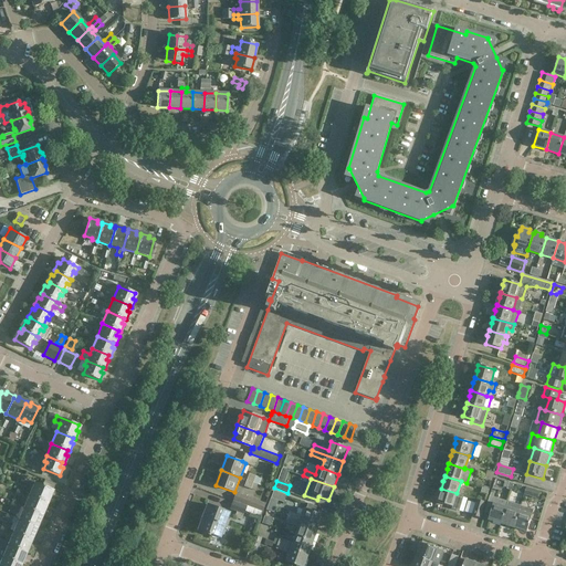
[(51,489),(34,482),(29,495),(45,502),(48,503),(51,495),(49,494),(51,489)]
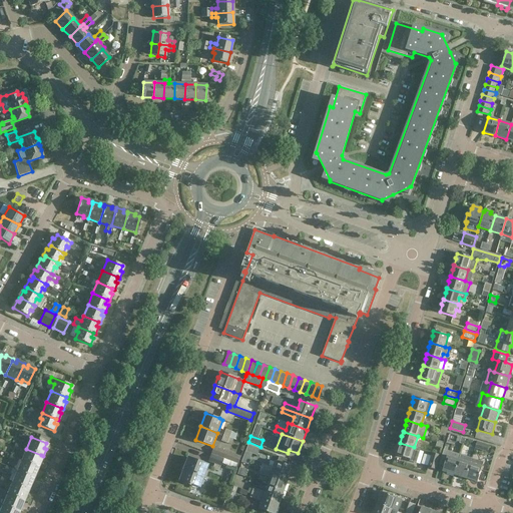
[(477,442),(475,448),(479,449),(487,451),(488,445),(477,442)]
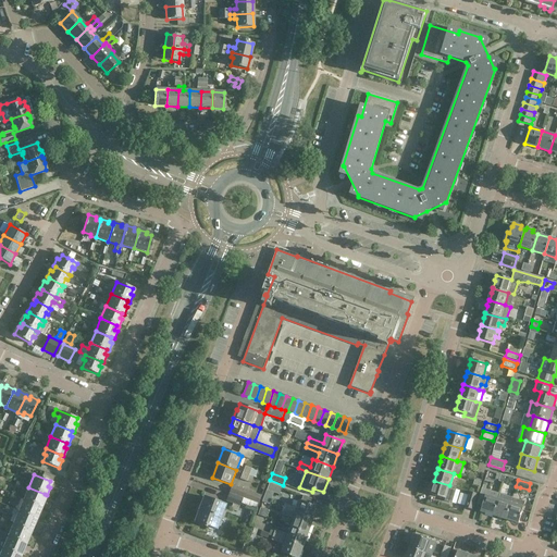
[(432,486),(433,486),(431,494),(445,498),(445,500),(452,503),(456,487),(449,485),(434,481),(433,481),(432,486)]
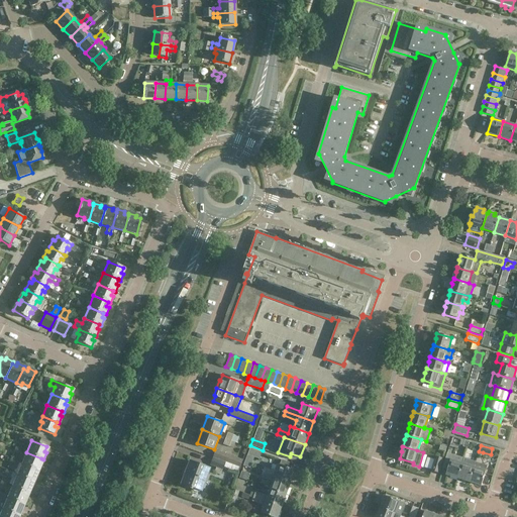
[(246,455),(259,459),(262,453),(249,448),(246,455)]
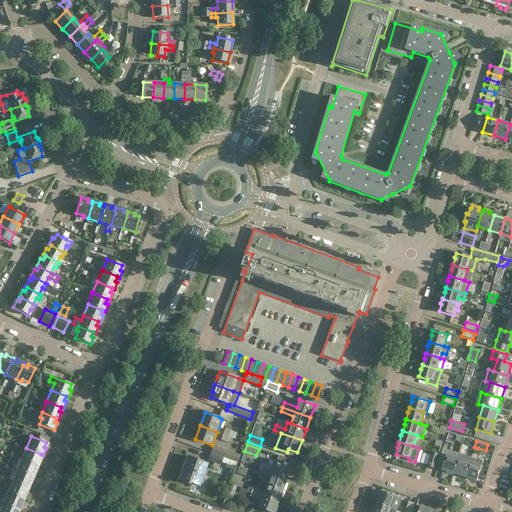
[(213,450),(211,454),(223,458),(237,463),(240,456),(214,446),(213,450)]
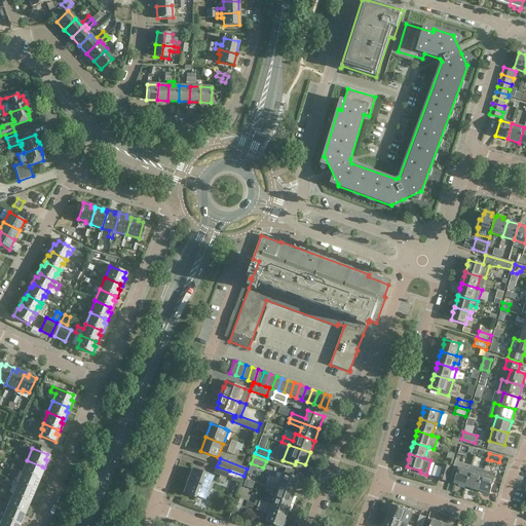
[(40,471),(42,466),(27,460),(23,472),(37,478),(39,479),(42,472),(40,471)]
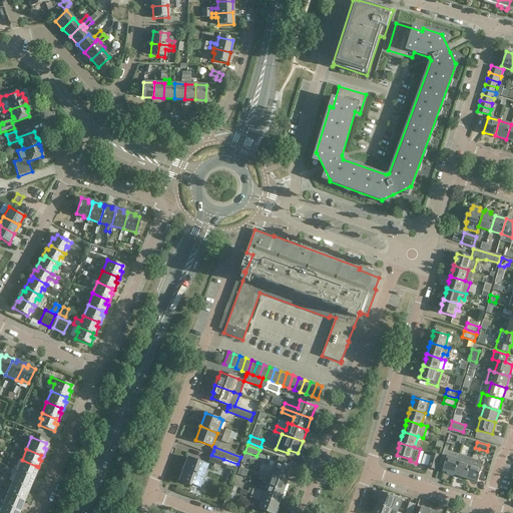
[(444,465),(442,471),(454,475),(459,459),(460,455),(444,450),(440,464),(444,465)]
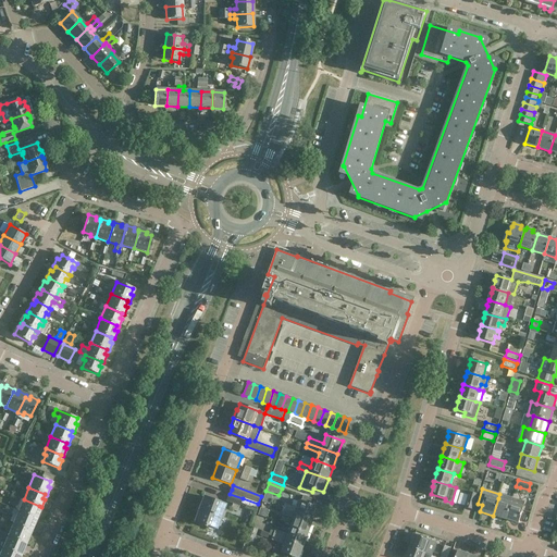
[(465,507),(472,509),(478,494),(469,492),(465,507)]
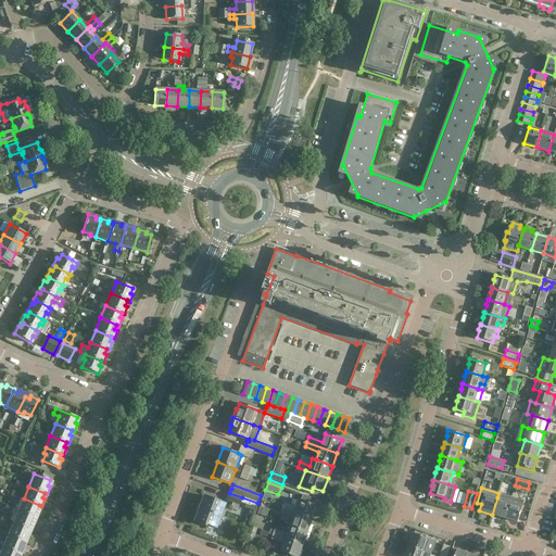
[(242,497),(229,493),(228,496),(227,500),(234,502),(231,508),(237,510),(242,497)]
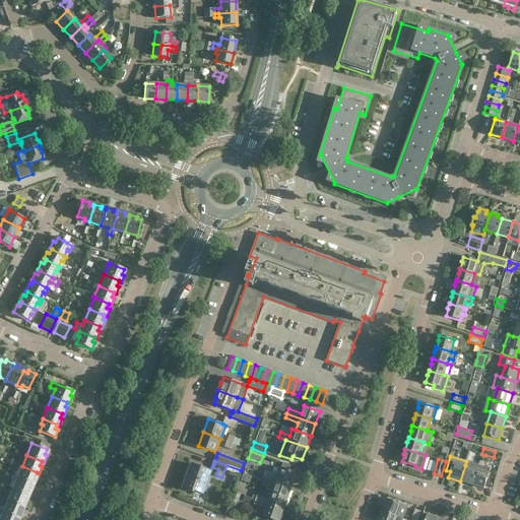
[(465,465),(460,481),(472,484),(476,469),(477,465),(478,464),(466,461),(465,465)]
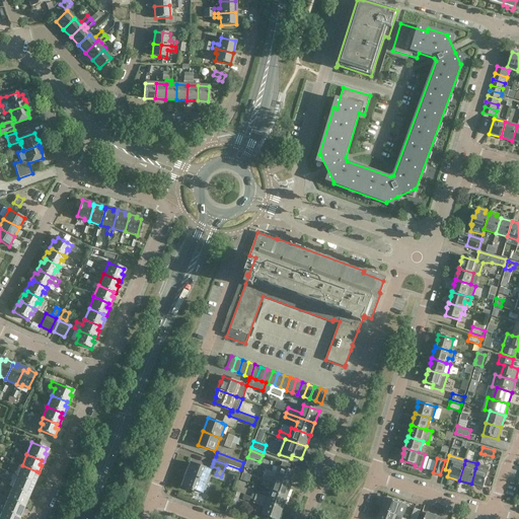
[(266,469),(264,474),(271,477),(276,478),(292,485),(293,480),(295,482),(296,480),(298,475),(297,473),(296,473),(296,472),(289,470),(291,465),(283,462),(281,467),(280,466),(278,467),(276,472),(273,471),(272,471),(266,469)]
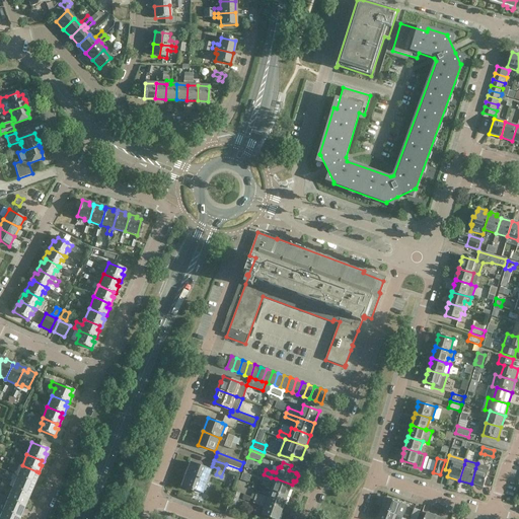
[(186,477),(187,477),(183,487),(194,491),(195,490),(203,493),(211,470),(192,463),(186,477)]
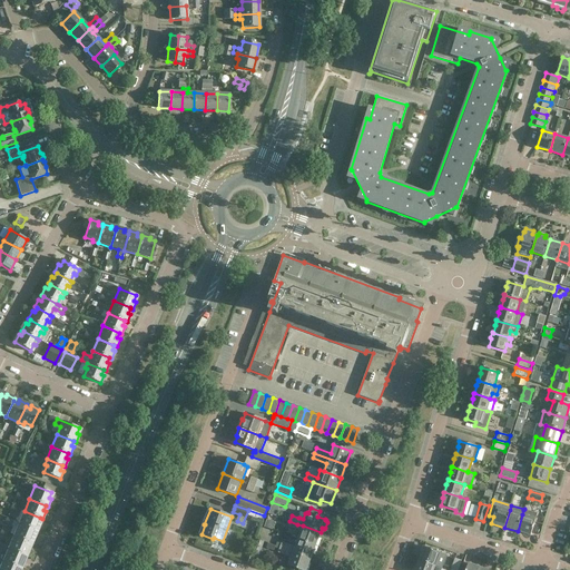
[(537,513),(523,510),(522,514),(518,531),(530,536),(537,513)]
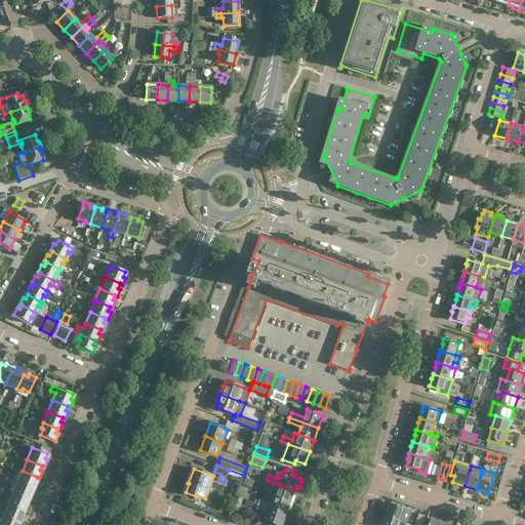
[(36,481),(37,477),(23,471),(17,482),(33,488),(32,488),(35,489),(38,482),(36,481)]
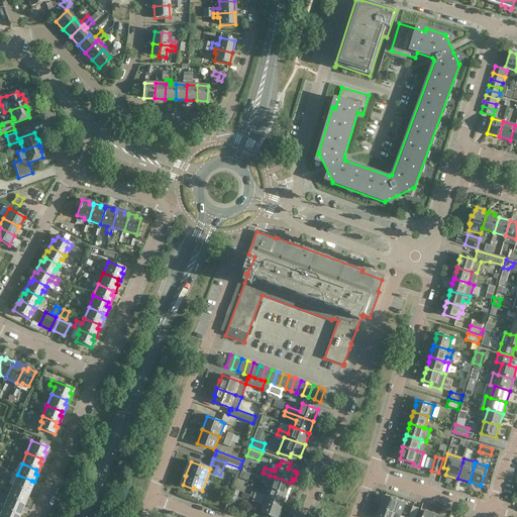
[(259,471),(256,476),(262,478),(268,480),(270,476),(263,473),(259,471)]
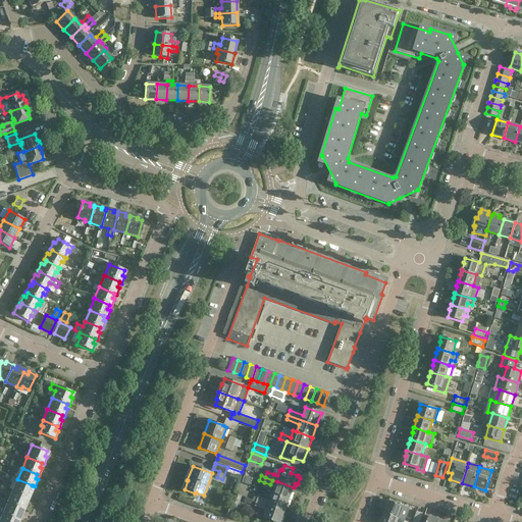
[(245,476),(242,482),(250,485),(252,479),(245,476)]
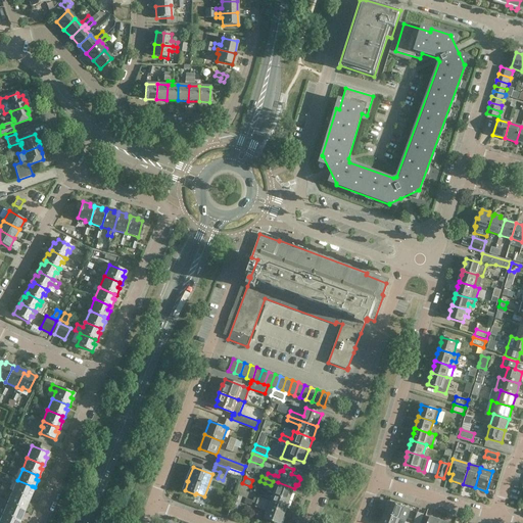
[(31,490),(32,486),(33,486),(17,480),(12,491),(28,497),(28,498),(30,498),(33,491),(31,490)]
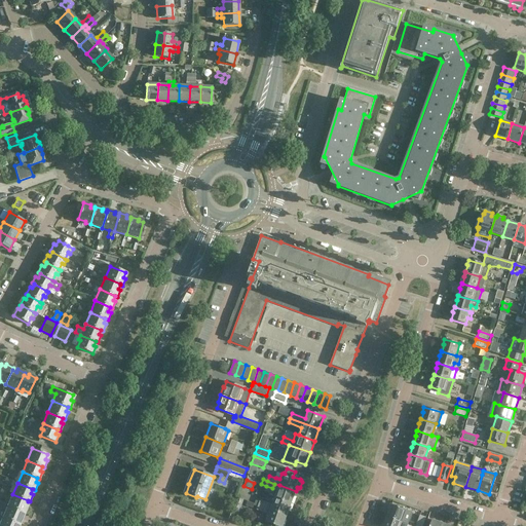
[(274,484),(272,488),(278,490),(275,497),(291,503),(296,491),(279,485),(274,484)]
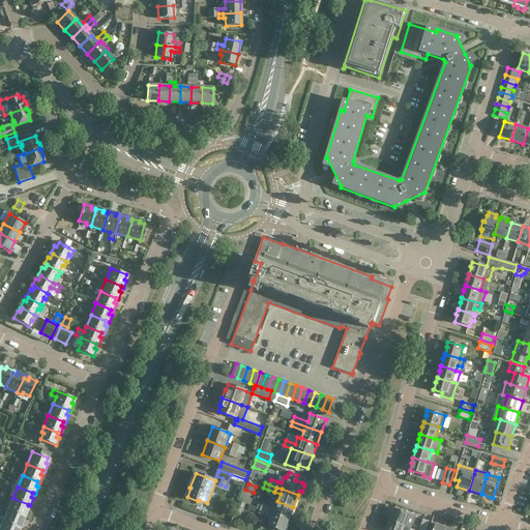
[(28,509),(26,509),(28,505),(28,504),(12,498),(7,509),(23,516),(23,517),(25,518),(28,509)]
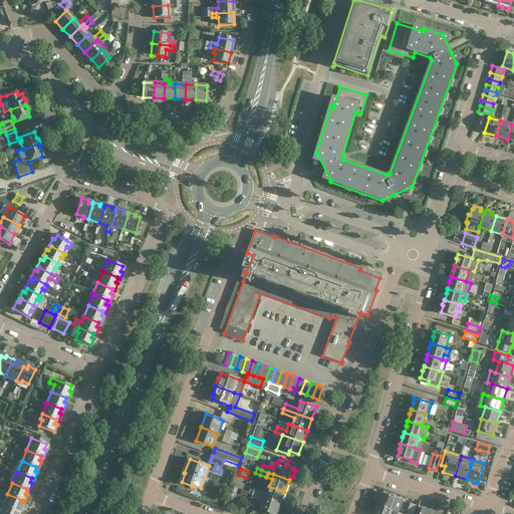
[(237,489),(231,486),(227,498),(233,500),(237,489)]
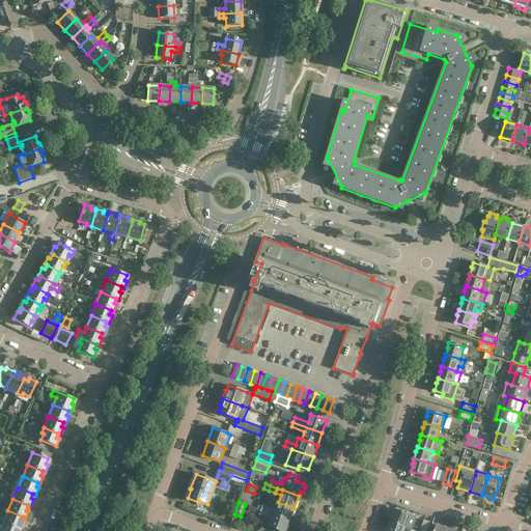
[(270,507),(268,512),(274,514),(289,521),(294,508),(278,502),(275,509),(270,507)]
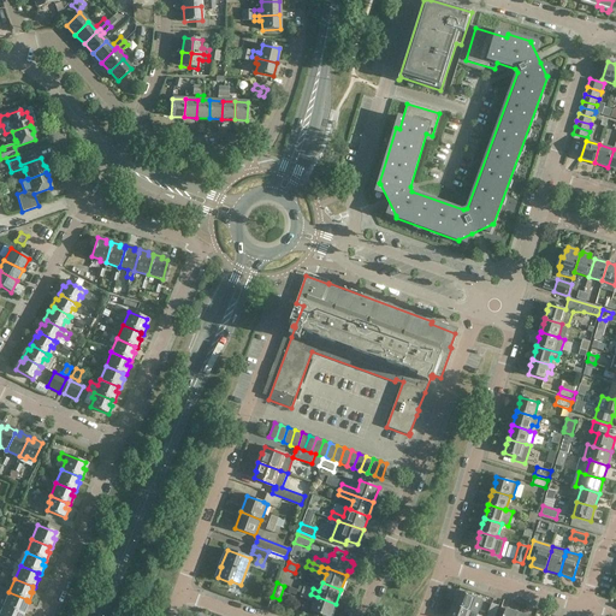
[(0,593),(0,594),(6,598),(4,605),(21,614),(23,615),(28,606),(24,605),(27,600),(27,599),(9,592),(3,590),(0,593)]
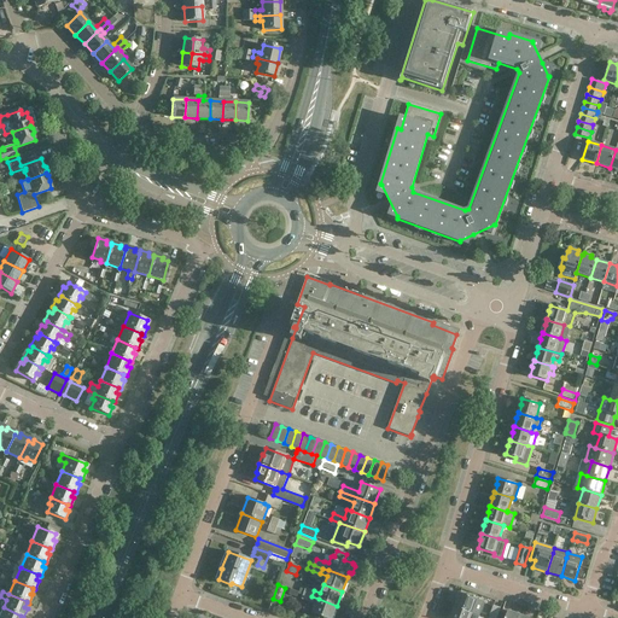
[(319,599),(312,596),(304,593),(302,599),(316,604),(313,613),(326,617),(332,617),(337,606),(319,599)]
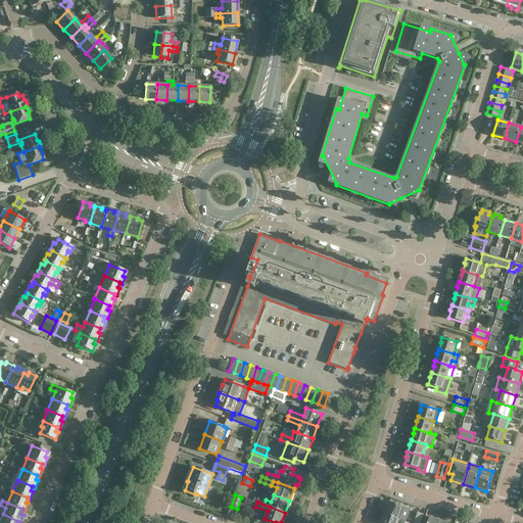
[(406,521),(410,509),(389,502),(387,507),(388,507),(385,513),(385,514),(399,519),(406,521)]
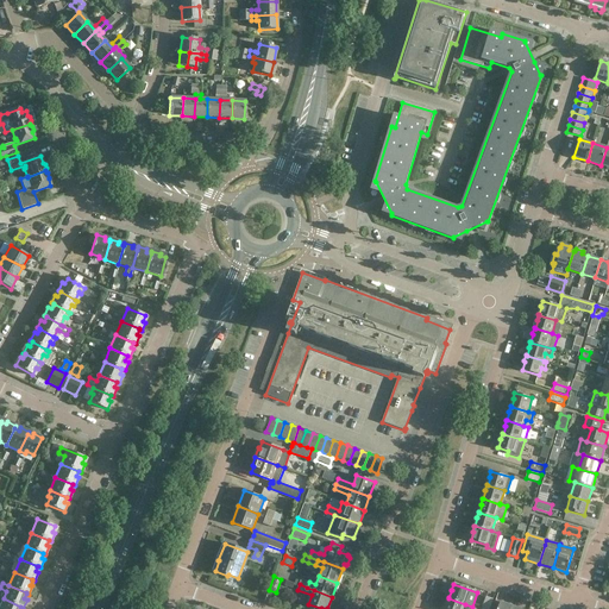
[(489,608),(493,598),(487,596),(481,608),(489,608)]
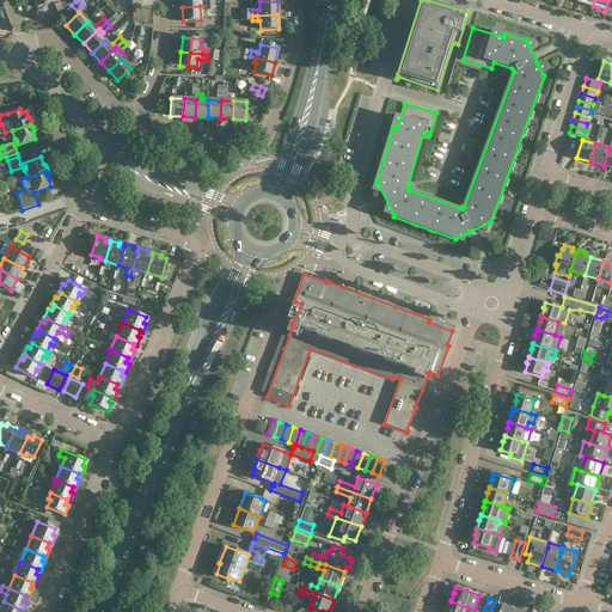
[(20,610),(4,601),(0,600),(0,606),(4,609),(1,611),(19,611),(20,610)]
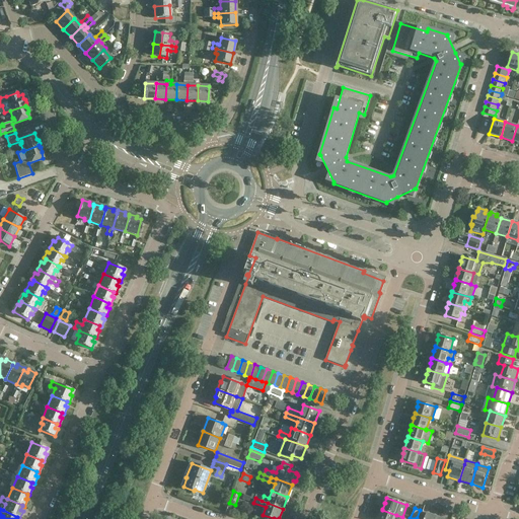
[(381,514),(378,518),(400,518),(402,517),(396,515),(382,510),(382,509),(381,509),(380,514),(381,514)]
